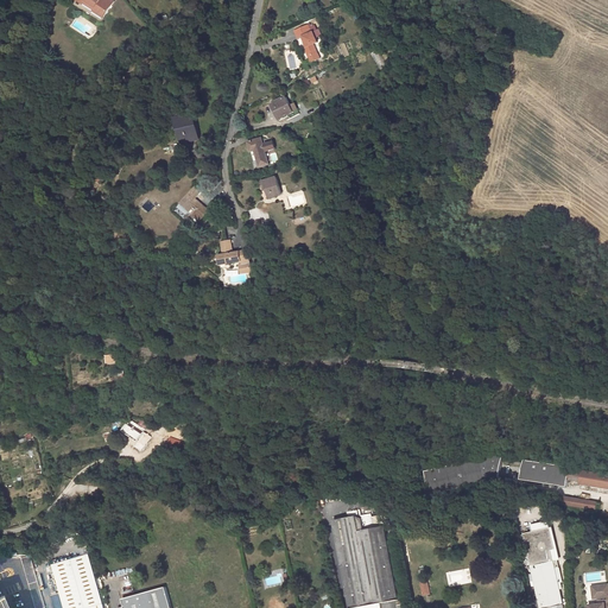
[(86,5),(96,12),(94,13),(105,20),(115,4),(109,0),(106,0),(105,4),(102,1),(100,0),(76,0),(75,4),(82,10),(84,7),(86,5)]
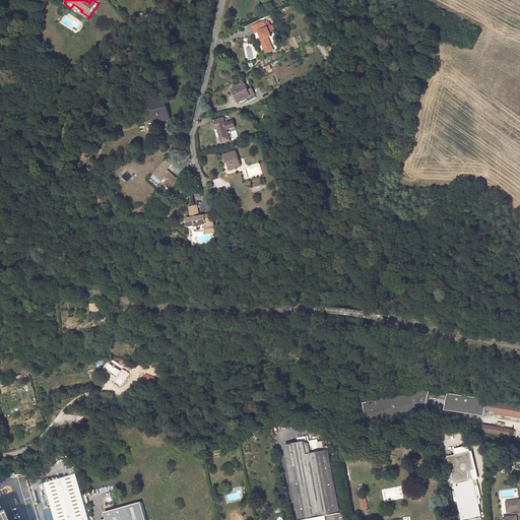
[(269,36),(265,26),(264,26),(262,21),(251,25),(254,34),(259,31),(261,36),(259,36),(264,48),(271,45),(267,37),(269,36)]
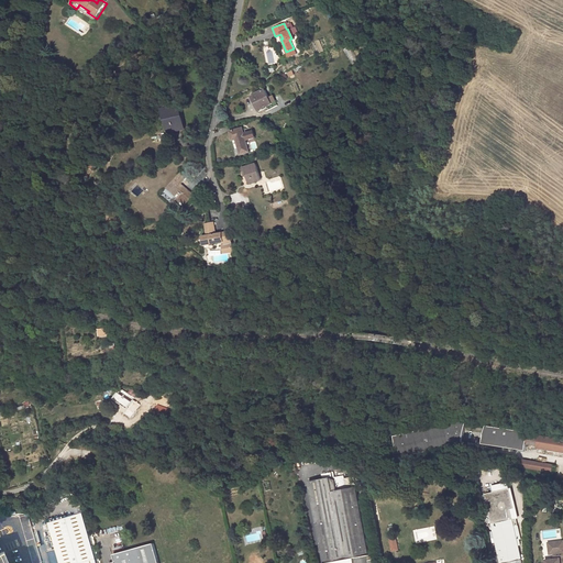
[(351,46),(344,48),(352,65),(359,62),(351,46)]
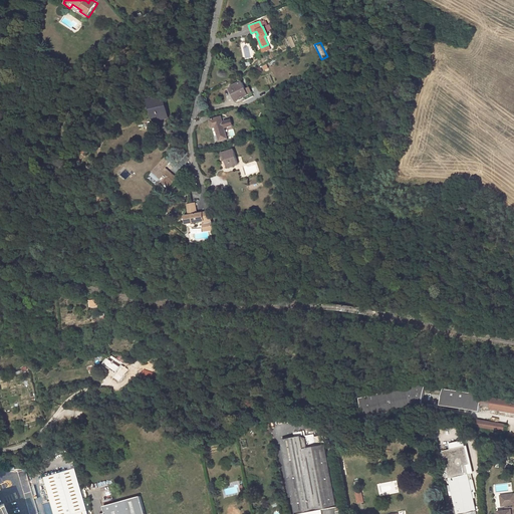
[(249,78),(235,85),(242,99),(245,98),(246,100),(257,95),(249,78)]
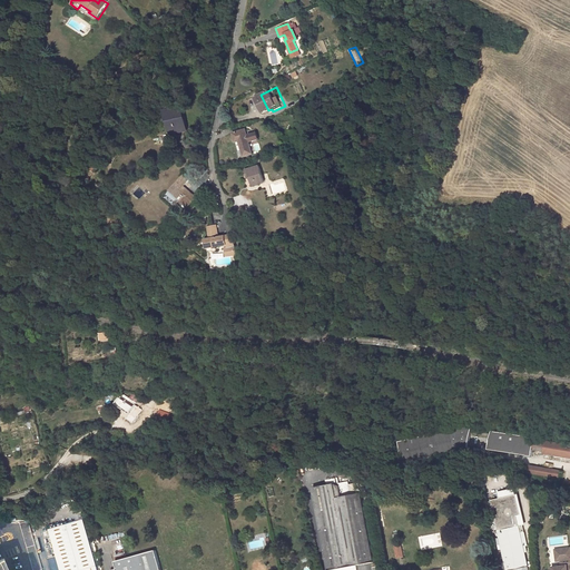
[(183,108),(170,111),(176,133),(188,129),(183,108)]
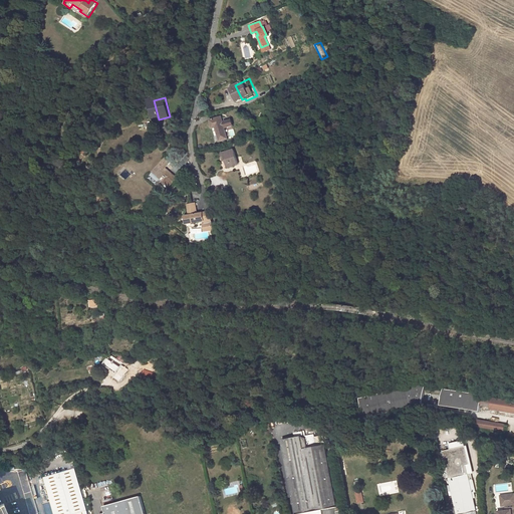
[(228,136),(226,124),(229,124),(229,126),(237,124),(235,118),(227,119),(228,121),(225,122),(224,114),(212,117),(214,127),(217,126),(220,140),(229,138),(228,136)]
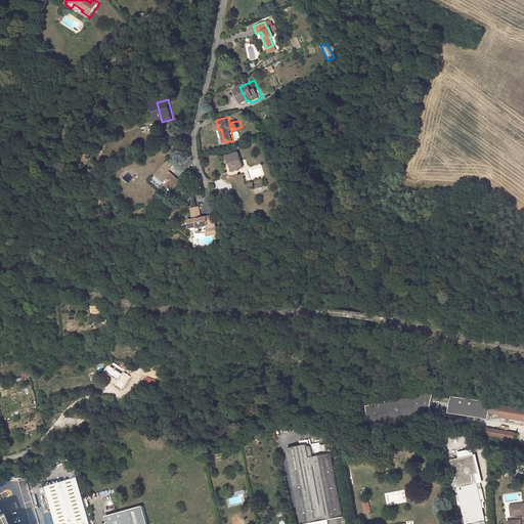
[(241,150),(226,154),(228,161),(231,160),(233,170),(245,167),(241,150)]
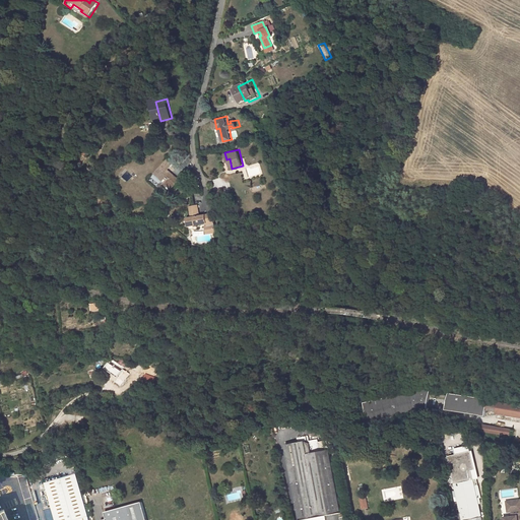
[(170,156),(167,159),(168,160),(173,166),(176,163),(170,156)]
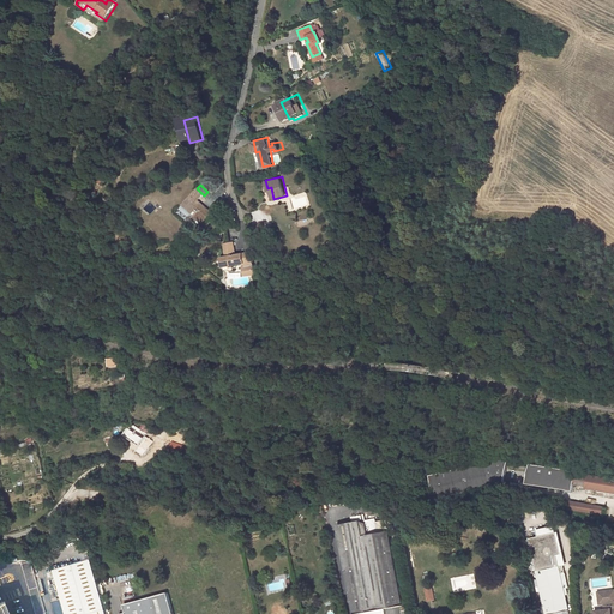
[(194,193),(185,204),(204,221),(212,211),(200,199),(194,193)]
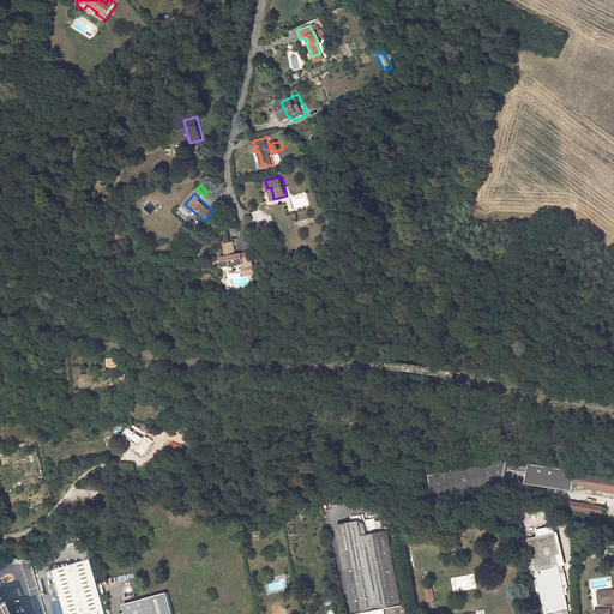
[(232,268),(242,265),(245,278),(257,277),(252,254),(238,257),(235,244),(227,245),(229,259),(224,259),(226,268),(232,266),(232,268)]
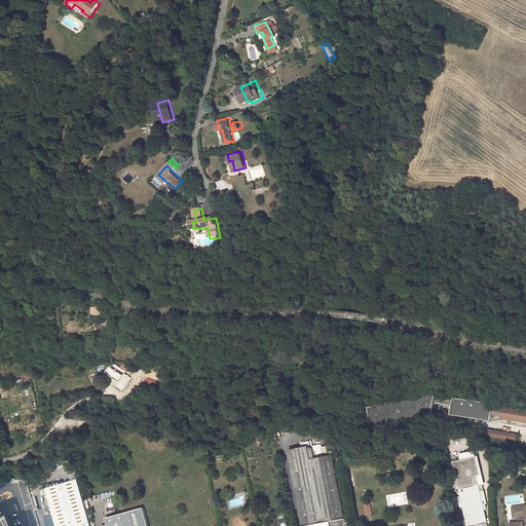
[(91,307),(92,314),(102,314),(101,306),(91,307)]
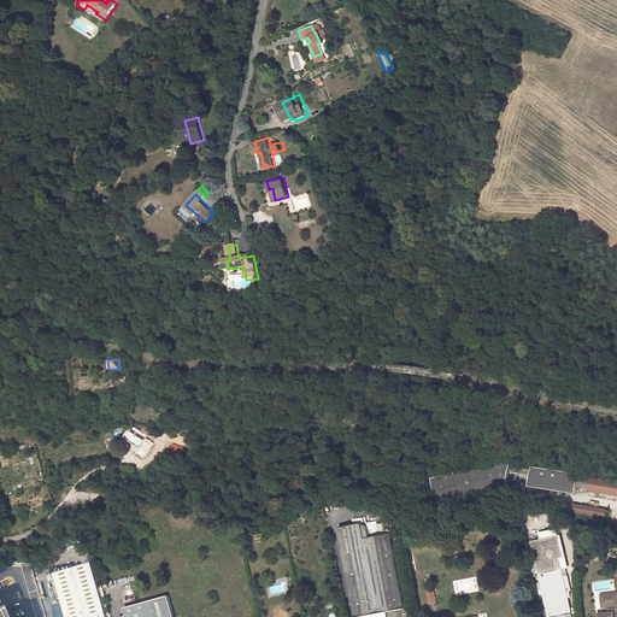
[(145,441),(130,433),(125,440),(141,448),(145,441)]
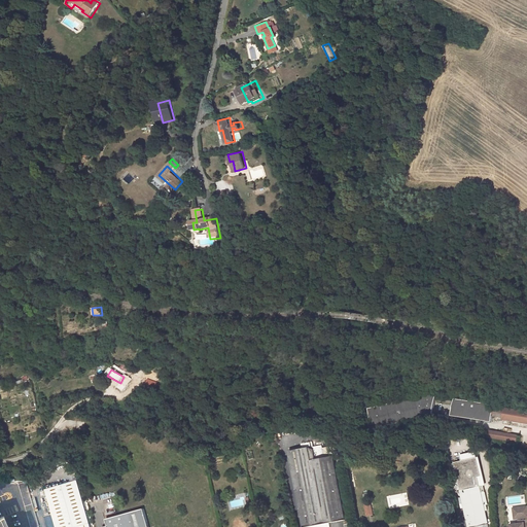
[(374,423),(434,414),(436,402),(437,398),(438,395),(371,405),(374,423)]
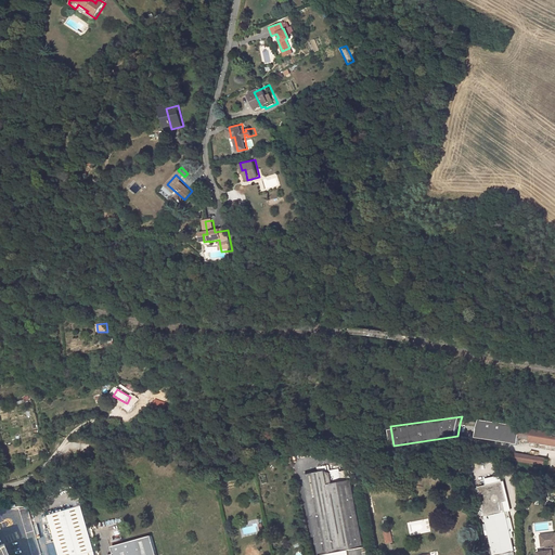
[(478,438),(502,441),(501,443),(507,444),(507,442),(518,444),(519,439),(520,428),(521,427),(480,422),(479,426),(478,438)]
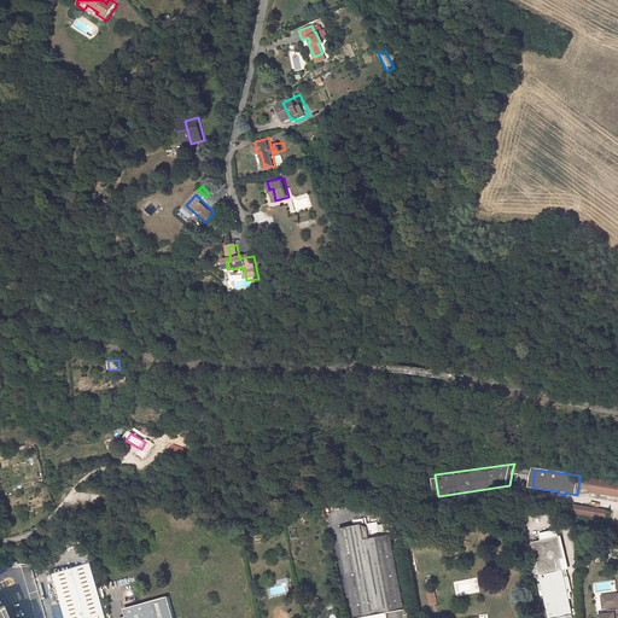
[(578,489),(617,495),(617,483),(614,482),(614,481),(612,479),(612,482),(605,481),(579,477),(578,489)]
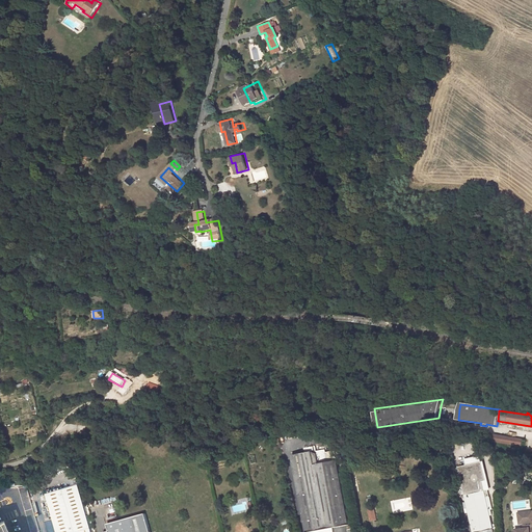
[(291,432),(281,434),(283,442),(292,440),(291,432)]
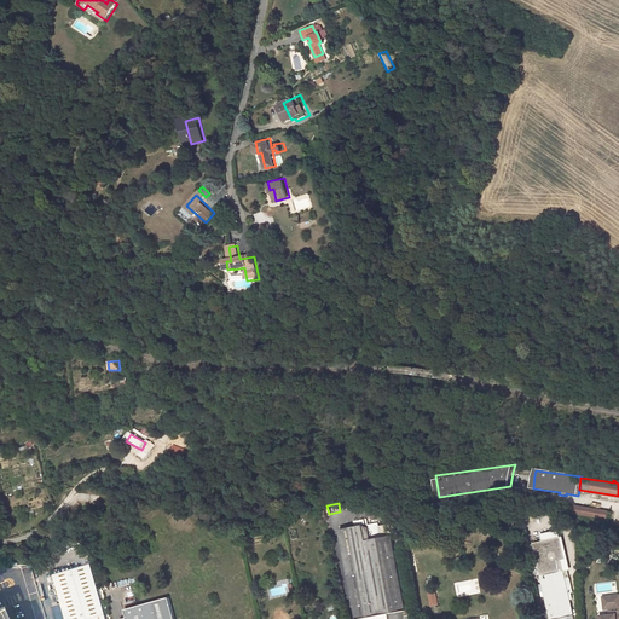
[(609,512),(573,505),(572,512),(608,519),(609,512)]
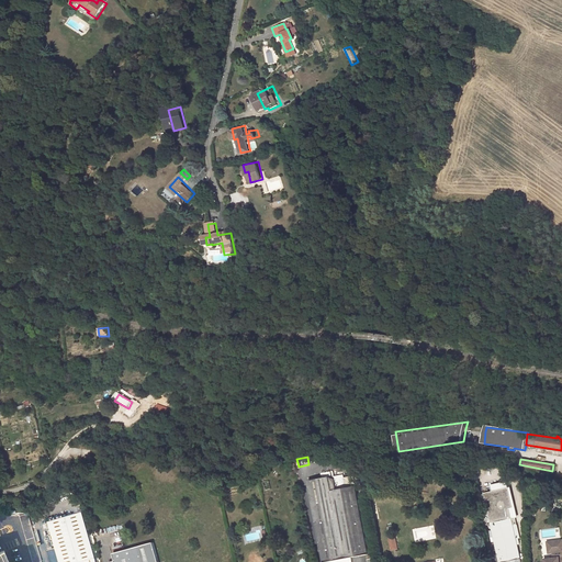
[(329,476),(308,481),(323,561),(326,561),(368,554),(356,486),(337,490),(335,479),(329,476)]
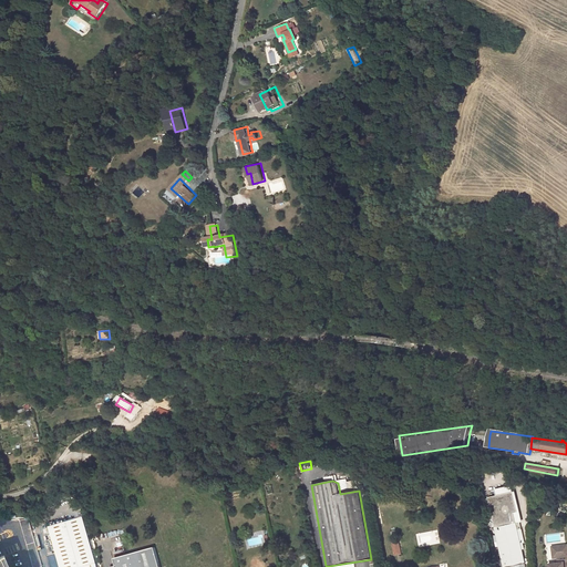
[(524,542),(519,522),(515,523),(513,513),(517,512),(512,491),(495,495),(487,497),(503,566),(525,566),(526,566),(522,548),(524,547),(523,542),(524,542)]
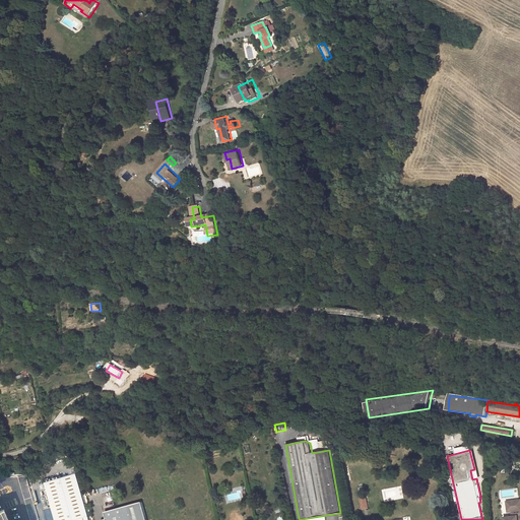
[(87,519),(74,471),(42,480),(53,519),(87,519)]
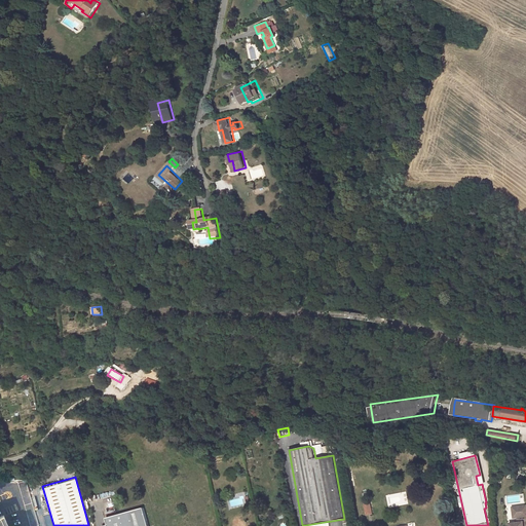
[(38,525),(25,480),(17,482),(30,525),(38,525)]
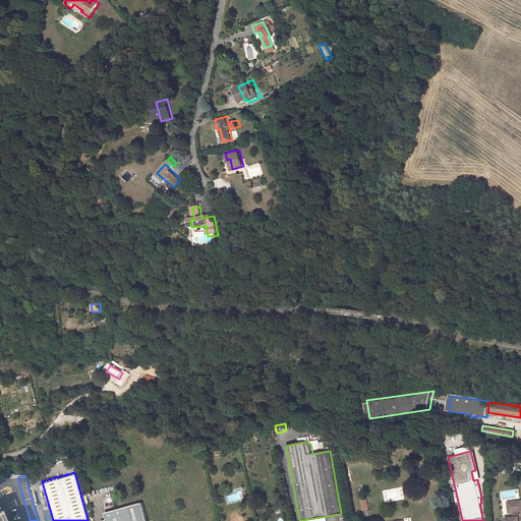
[(383,490),(385,503),(404,499),(402,487),(383,490)]
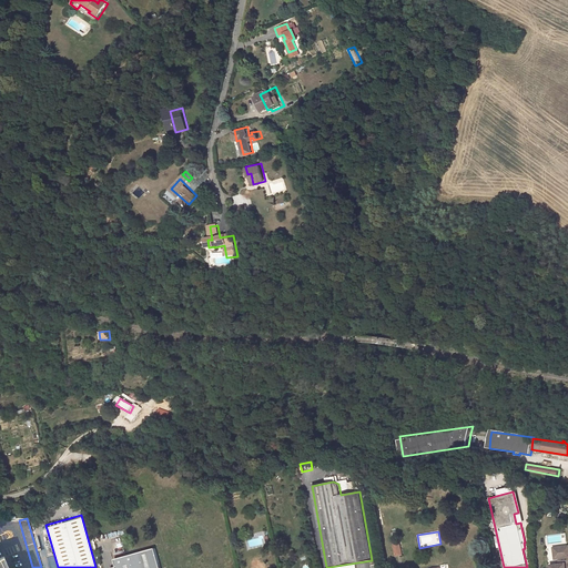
[(247,549),(266,547),(265,536),(246,538),(247,549)]
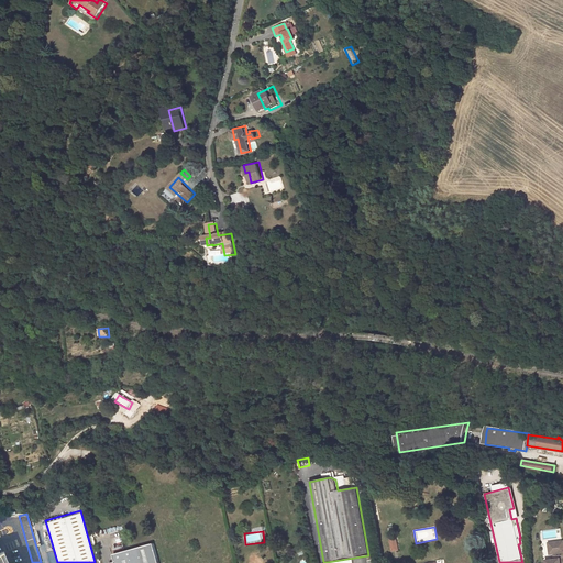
[(157,562),(152,542),(112,553),(114,561),(108,562),(107,562),(157,562)]
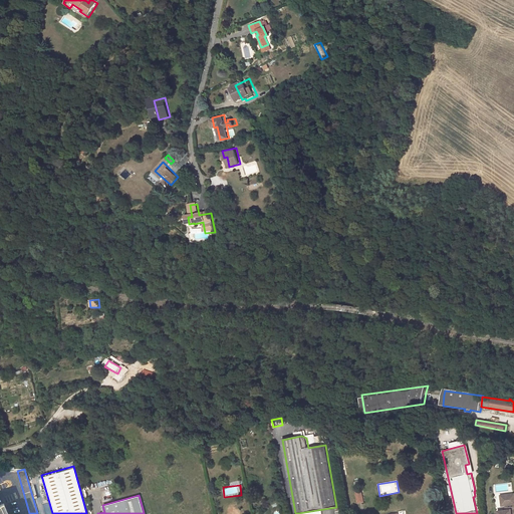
[(511,496),(501,497),(503,509),(510,508),(509,505),(512,505),(511,496)]
